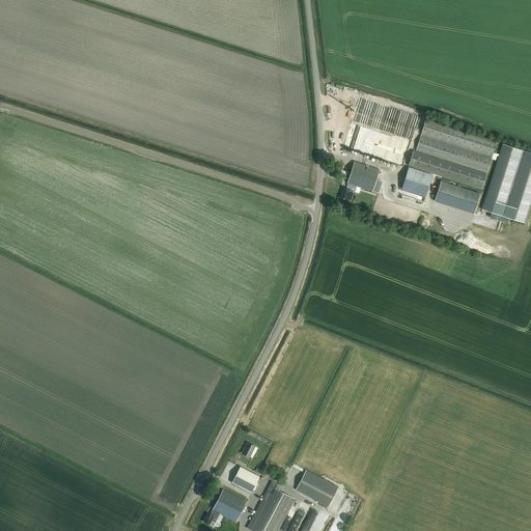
[(345,147),(404,166),(420,117),(362,99),(345,147)]
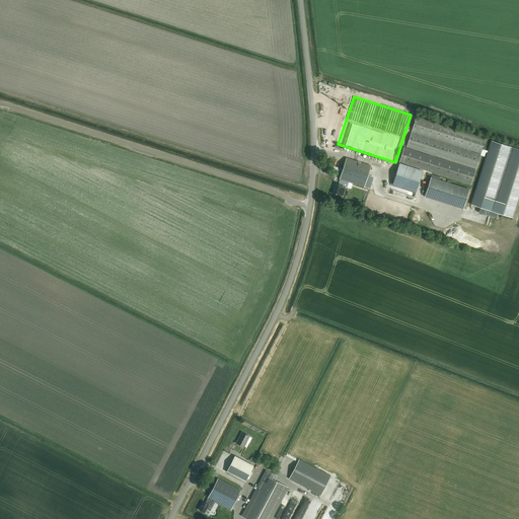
[(475,169),(486,139),(417,117),(406,147),(475,169)]
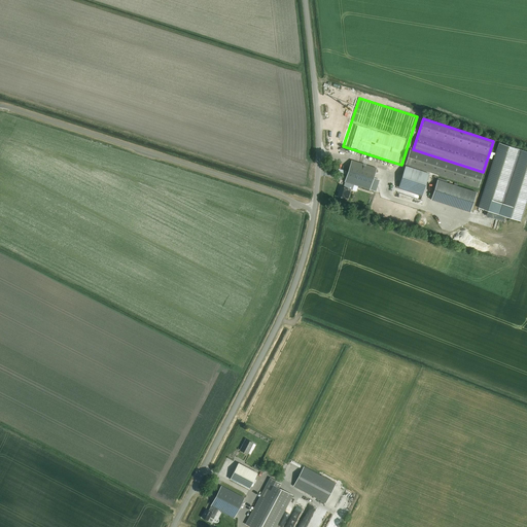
[(495,153),(490,151),(488,157),(492,159),(493,154),(495,155),(478,208),(521,221),(526,203),(526,151),(499,143),(495,153)]
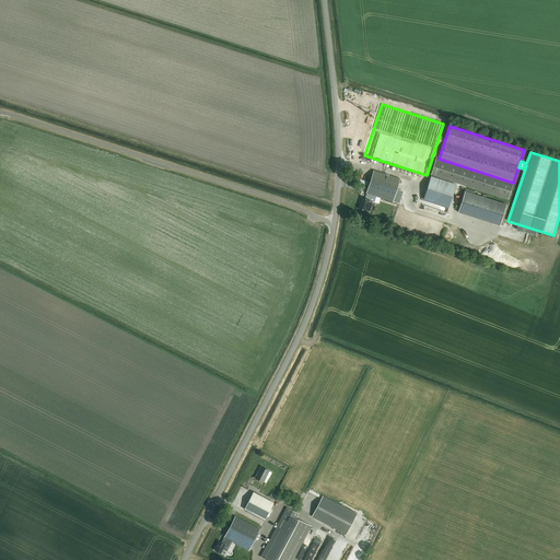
[(440,160),(435,159),(431,175),(434,176),(509,199),(513,184),(440,160)]
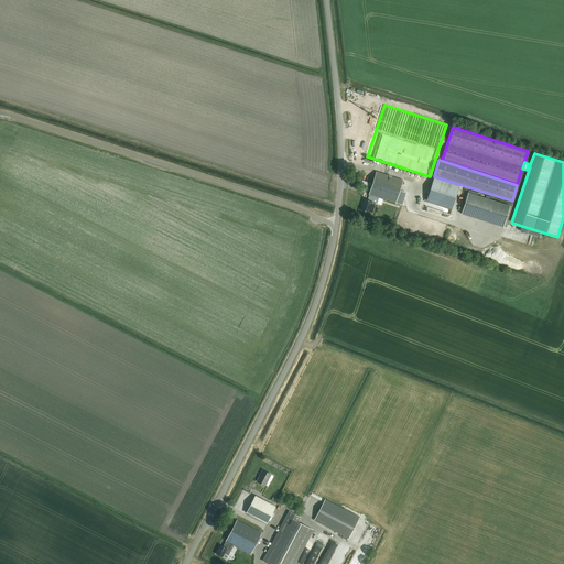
[(403,180),(377,172),(367,199),(364,199),(360,210),(369,213),(372,202),(377,204),(379,198),(394,204),(403,180)]
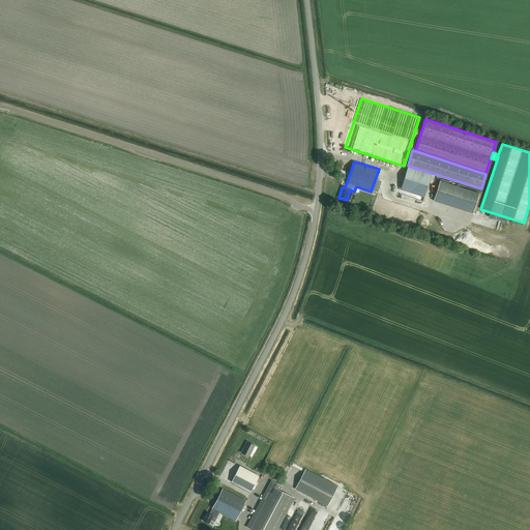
[(424,197),(432,175),(408,167),(401,188),(424,197)]
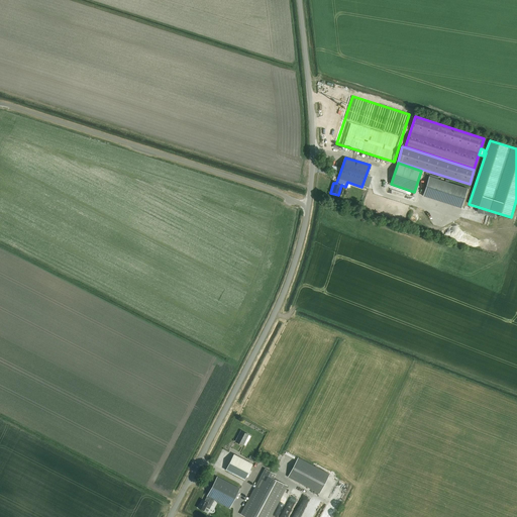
[(461,210),(468,191),(429,179),(422,198),(461,210)]
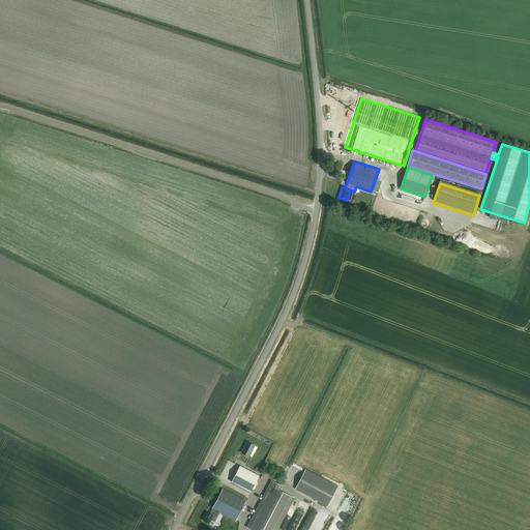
[(255,445),(247,442),(241,452),(248,457),(255,445)]
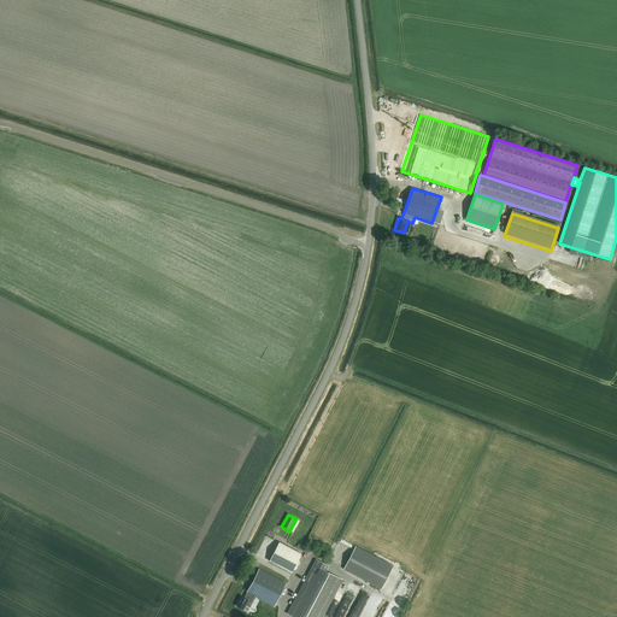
[(292,573),(303,554),(280,541),(269,560),(292,573)]
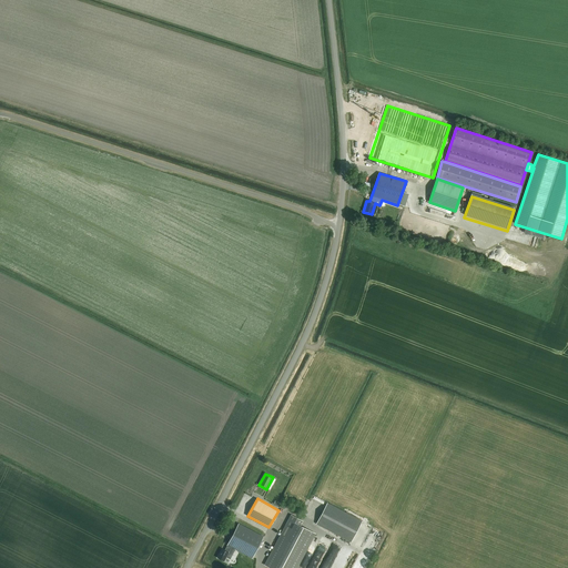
[(327,503),(316,524),(351,543),(363,521),(327,503)]
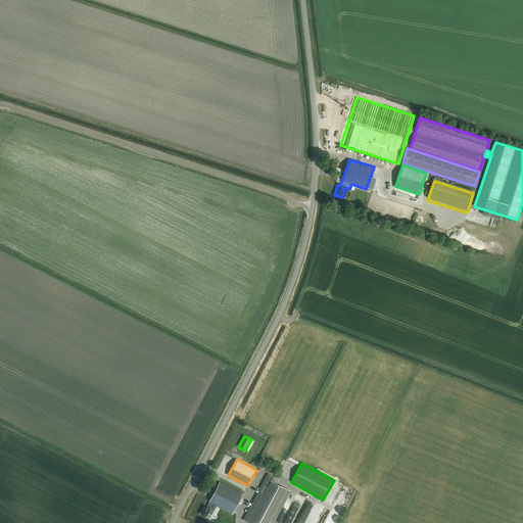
[(277,484),(279,480),(268,474),(243,520),(248,522),(274,522),(291,491),(277,484)]
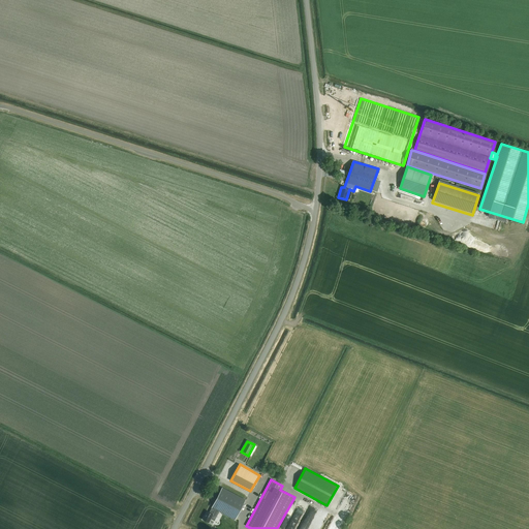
[(214,522),(219,512),(235,520),(246,500),(222,488),(209,512),(207,511),(201,521),(209,524),(211,520),(214,522)]
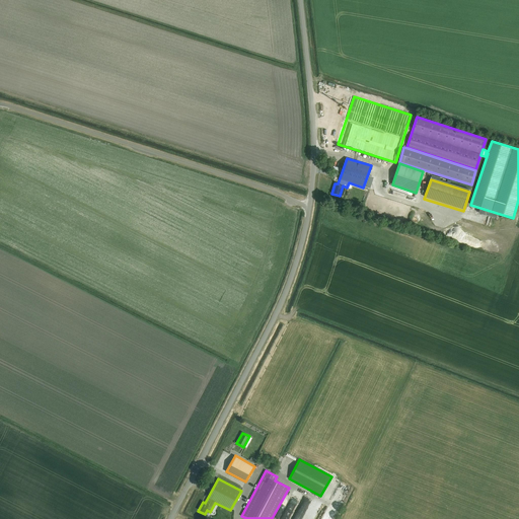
All buildings are outlined.
